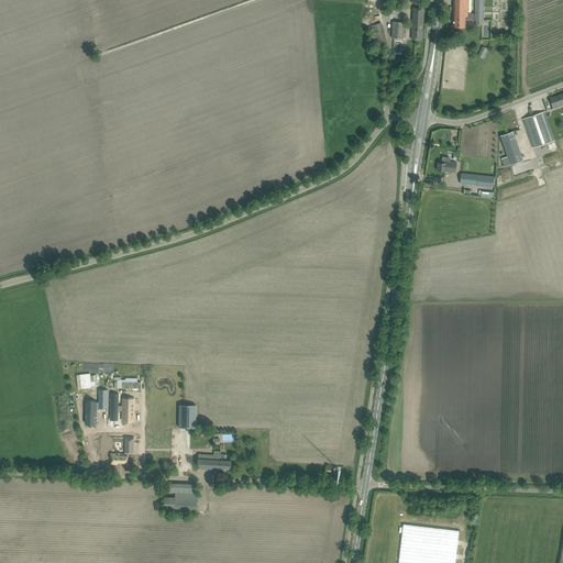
[(454,0),(454,28),(460,28),(465,28),(465,20),(483,20),(483,0),(475,0),(475,13),(471,13),(471,0),(454,0)]
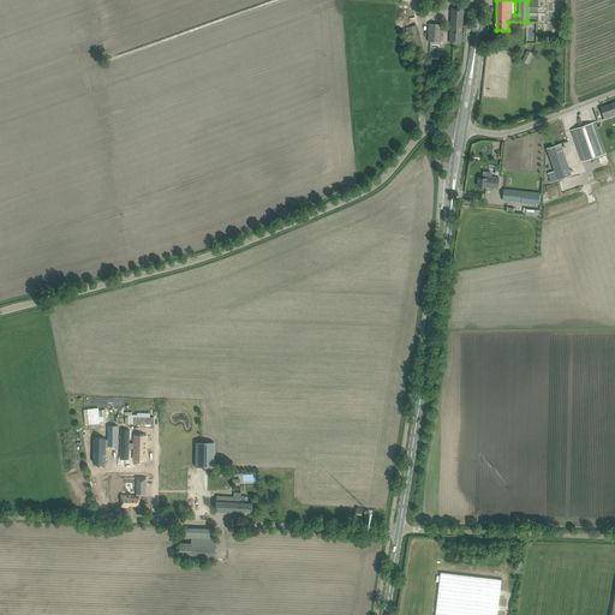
[(451,25),(451,34),(449,42),(455,43),(461,43),(464,9),(458,9),(452,9),(451,25)]
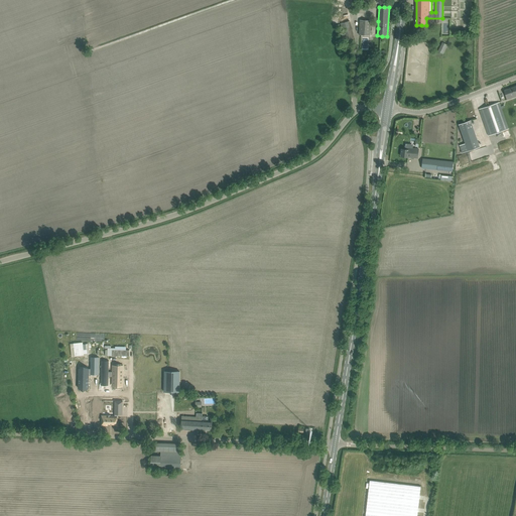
[(359,35),(367,35),(370,35),(371,20),(360,19),(359,35)]
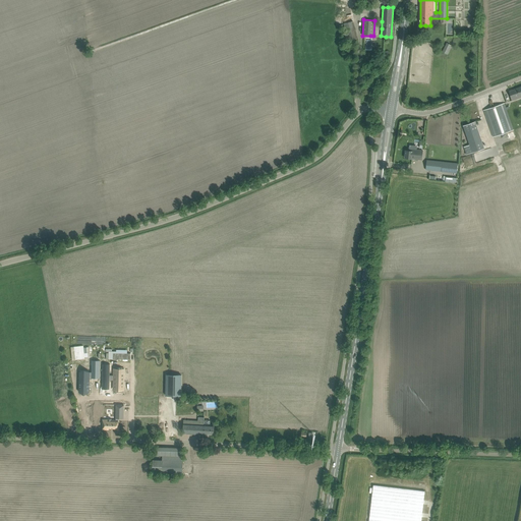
[(352,30),(355,29),(354,21),(345,22),(347,38),(353,37),(352,30)]
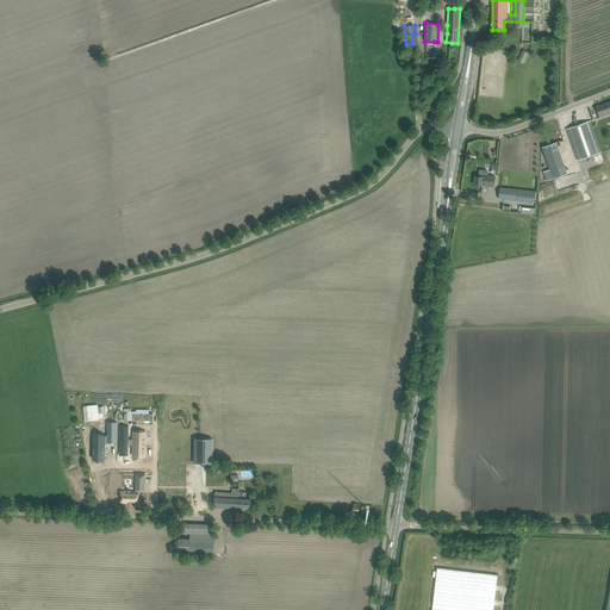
[(518,61),(524,64),(529,54),(523,50),(518,61)]
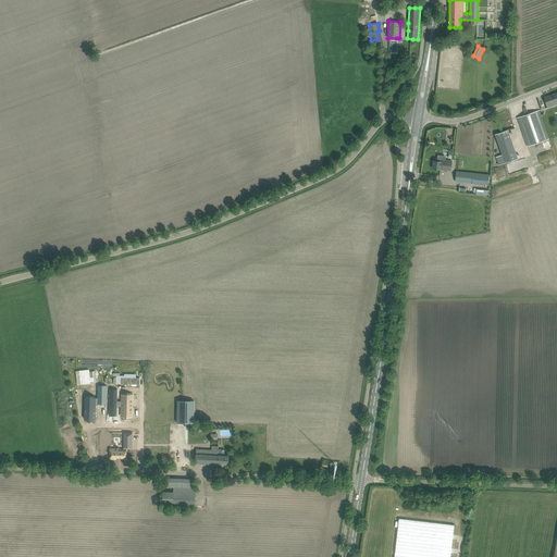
[(556,93),(544,98),(547,108),(556,103),(556,93)]
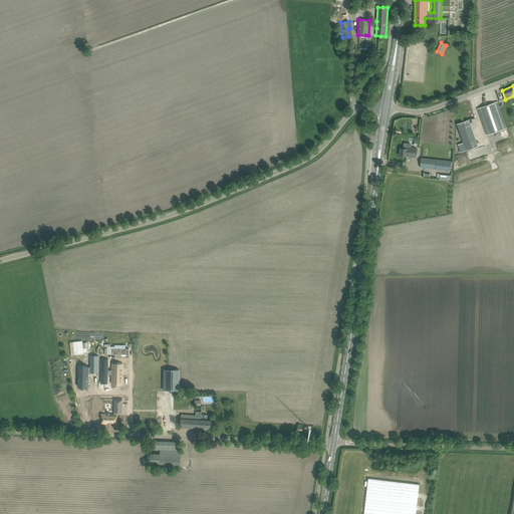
[(478,108),(487,136),(506,129),(497,101),(478,108)]
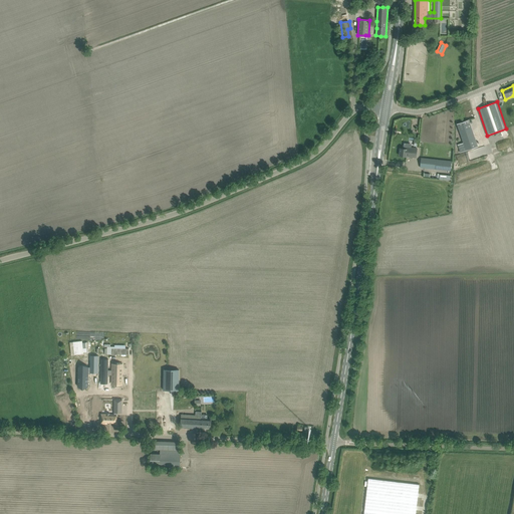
[(457,123),(463,143),(458,145),(461,153),(478,147),(475,139),(469,119),(457,123)]
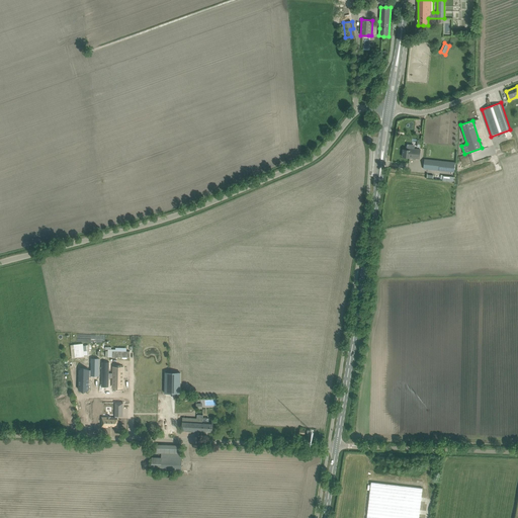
[(414,158),(419,159),(420,150),(411,149),(411,150),(404,150),(403,157),(408,158),(410,158),(414,158)]
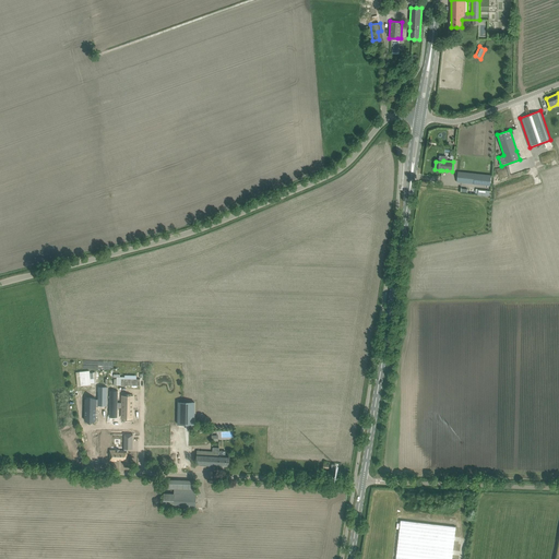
[(458,182),(490,186),(491,175),(459,171),(458,182)]
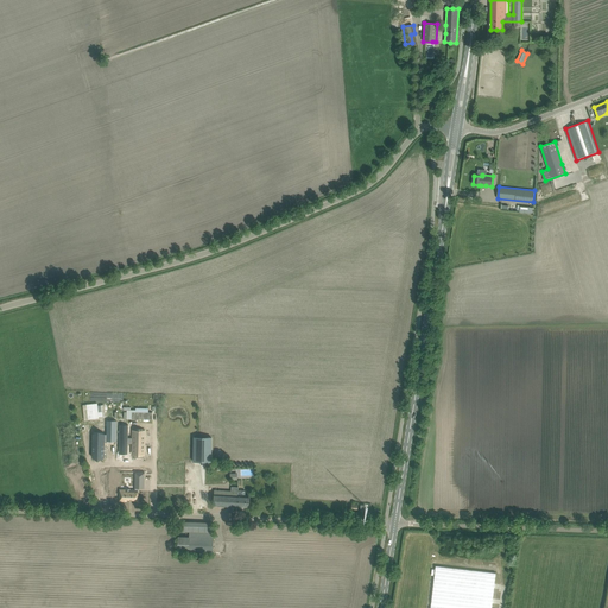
[(97,404),(87,405),(88,419),(100,418),(99,413),(105,412),(105,405),(97,406),(97,404)]
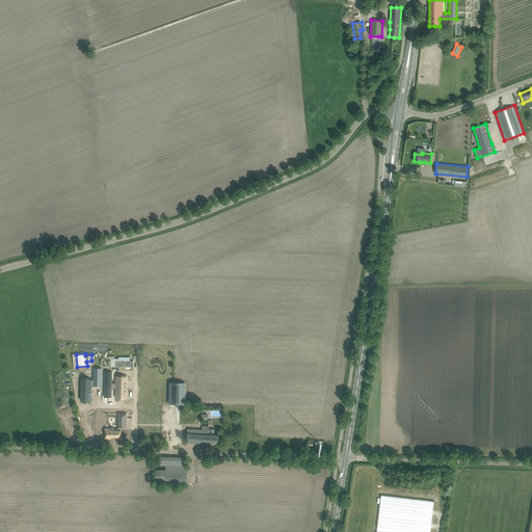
[(82,383),(81,400),(91,400),(91,387),(94,387),(94,386),(102,386),(102,368),(94,368),(94,379),(91,379),(91,380),(91,383),(82,383)]
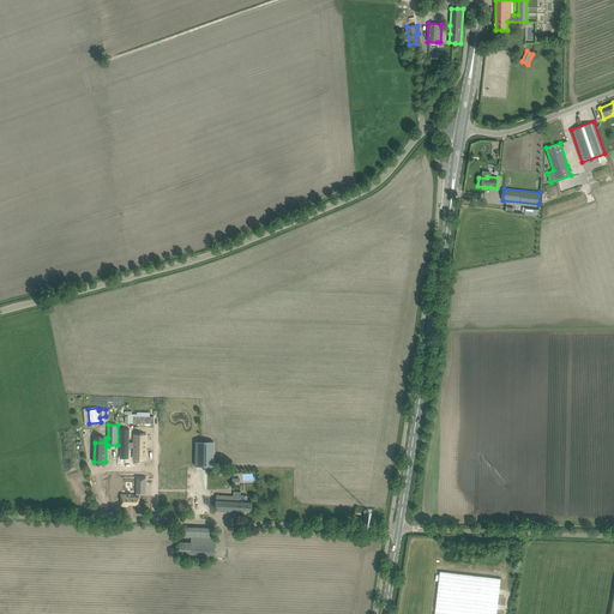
[(121,428),(120,450),(130,451),(130,447),(134,447),(133,458),(145,459),(145,439),(134,439),(134,443),(130,443),(130,429),(121,428)]
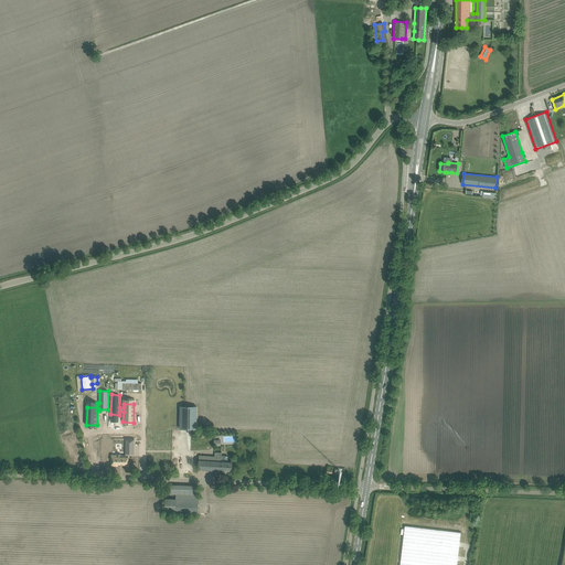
[(180,406),(180,428),(196,429),(196,407),(185,407),(180,406)]
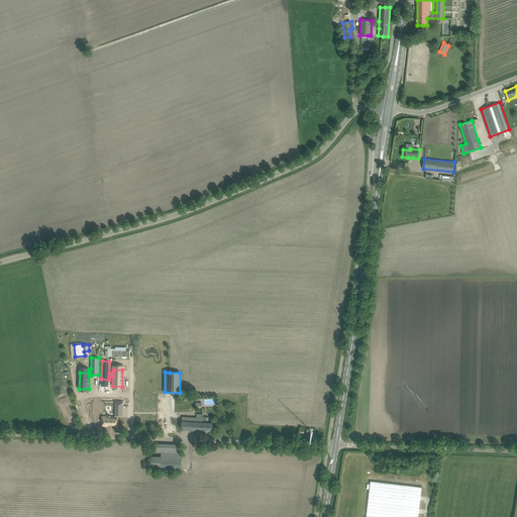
[(102,416),(102,426),(108,426),(108,425),(117,425),(117,417),(117,415),(117,412),(122,412),(123,402),(115,402),(115,416),(111,416),(111,415),(107,415),(107,416),(102,416)]
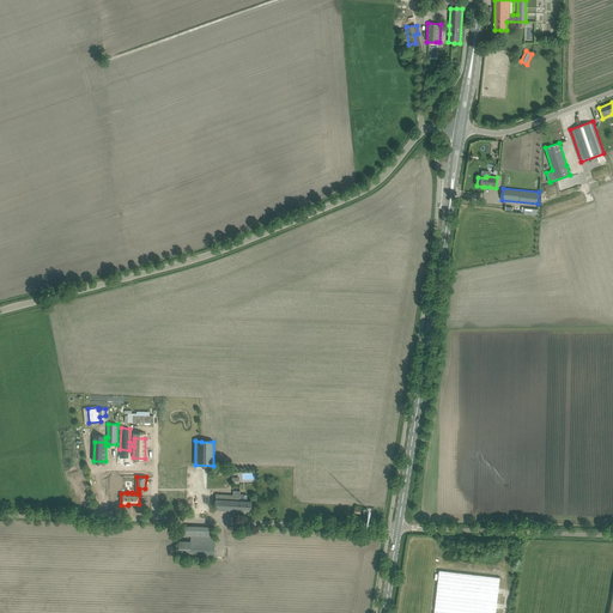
[(216,495),(216,504),(216,510),(252,511),(252,499),(247,499),(247,495),(240,495),(241,491),(234,491),(234,496),(216,495)]
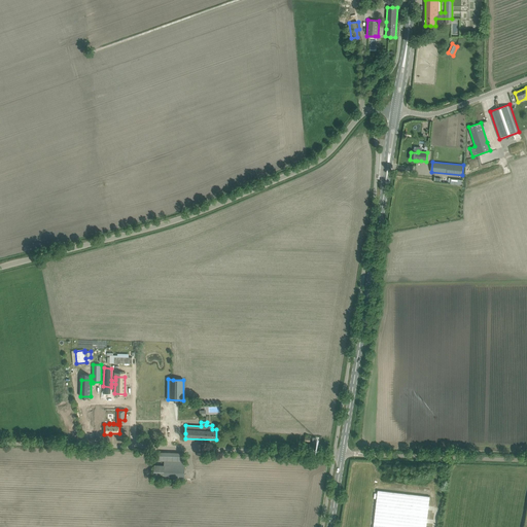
[(154,478),(164,478),(184,479),(185,466),(184,466),(185,453),(160,452),(159,461),(164,461),(164,465),(154,465),(154,478)]
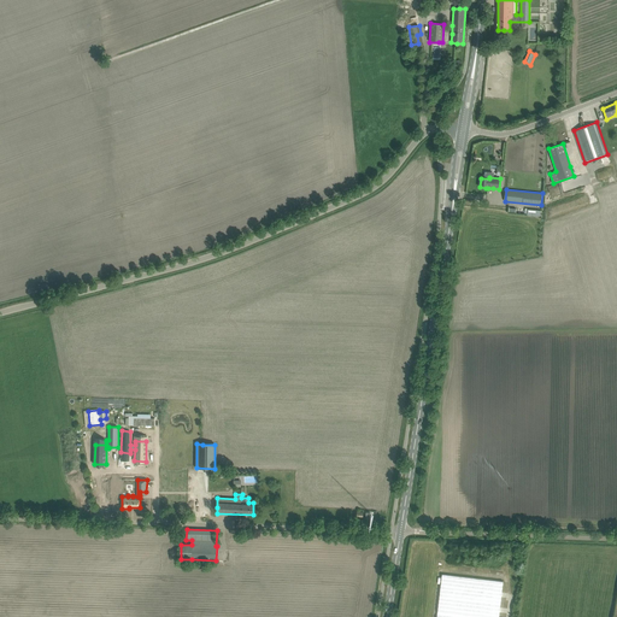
[(442,574),(436,616),(499,616),(503,581),(463,576),(442,574)]
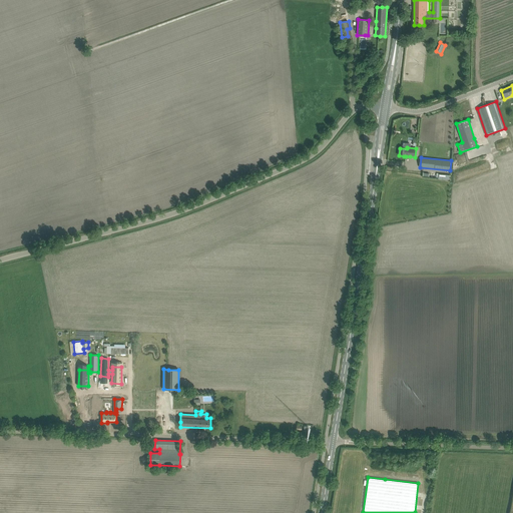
All buildings are outlined.
